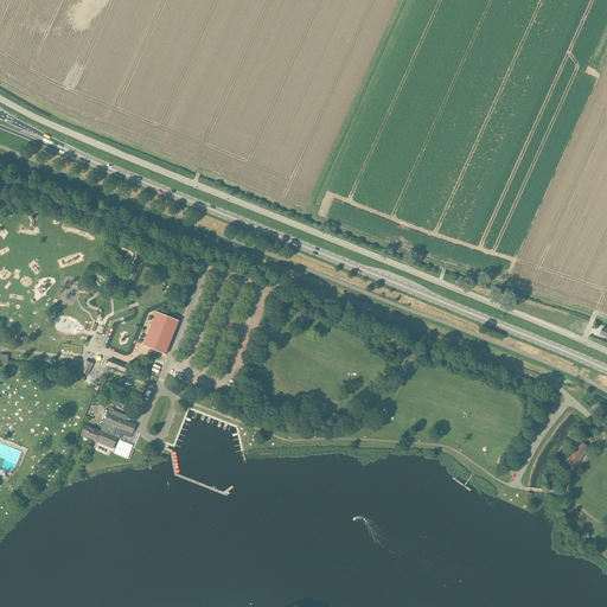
[(146,338),(142,345),(163,353),(165,355),(179,321),(157,312),(148,333),(146,338)]
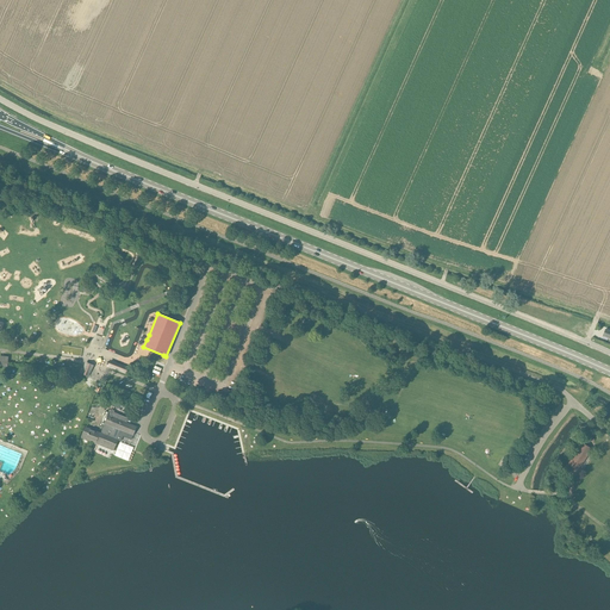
[(126,375),(129,368),(110,361),(107,368),(112,369),(126,375)]
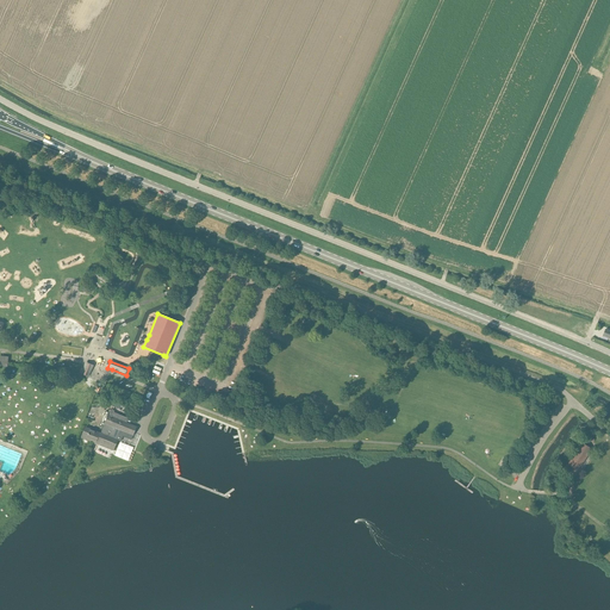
[(88,378),(93,367),(86,363),(81,375),(88,378)]
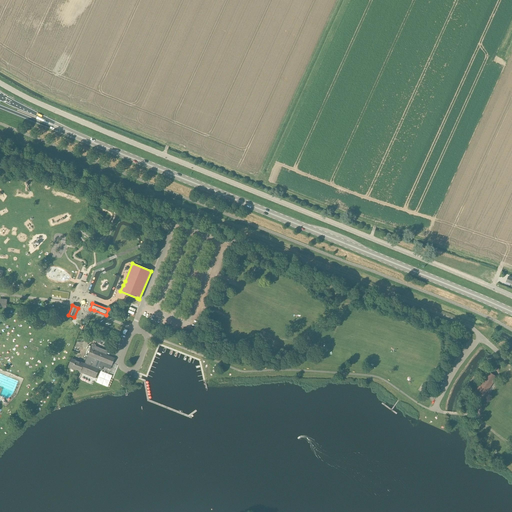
[(108,352),(95,347),(96,346),(94,344),(92,344),(91,346),(92,347),(91,349),(90,349),(87,356),(88,356),(87,357),(85,364),(72,359),(68,368),(96,379),(98,373),(99,370),(98,369),(99,365),(110,369),(114,358),(108,356),(106,355),(108,352)]
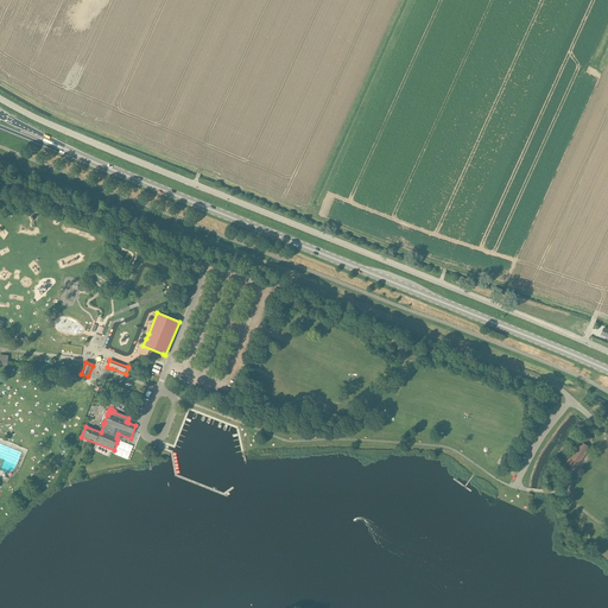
[(575,469),(589,449),(578,442),(565,462),(575,469)]
